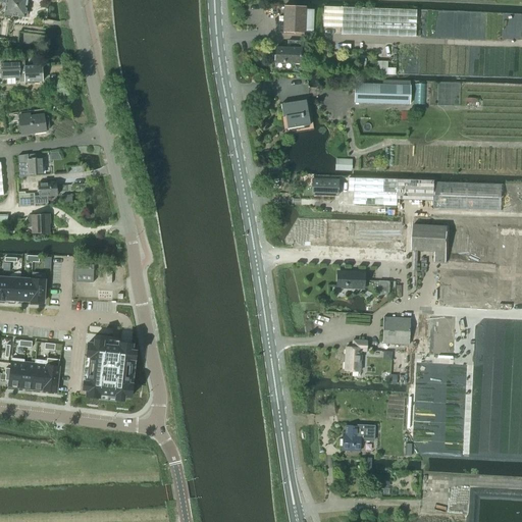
[(27,10),(27,7),(28,4),(29,2),(30,0),(29,0),(0,0),(0,3),(6,4),(5,14),(25,17),(25,16),(28,14),(28,12),(27,10)]
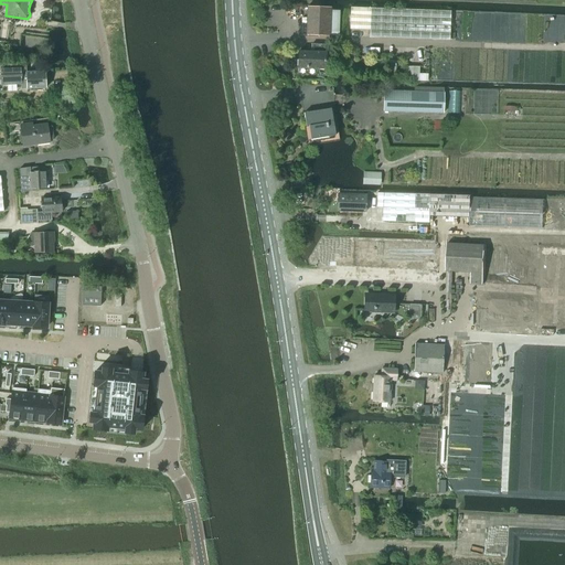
[(330,36),(330,32),(339,32),(340,11),(330,10),(330,8),(307,8),(306,35),(330,36)]
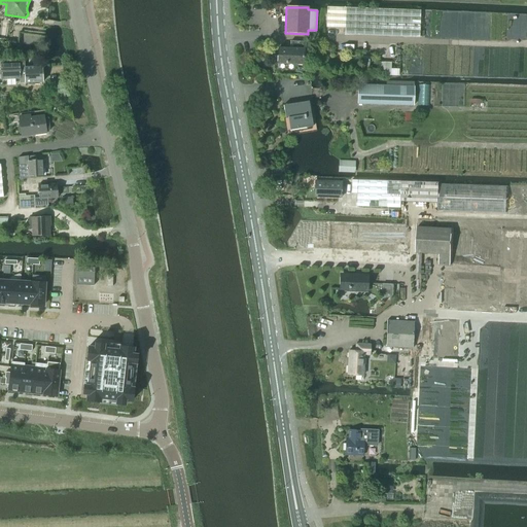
[(326,28),(345,29),(345,8),(326,7),(326,28)]
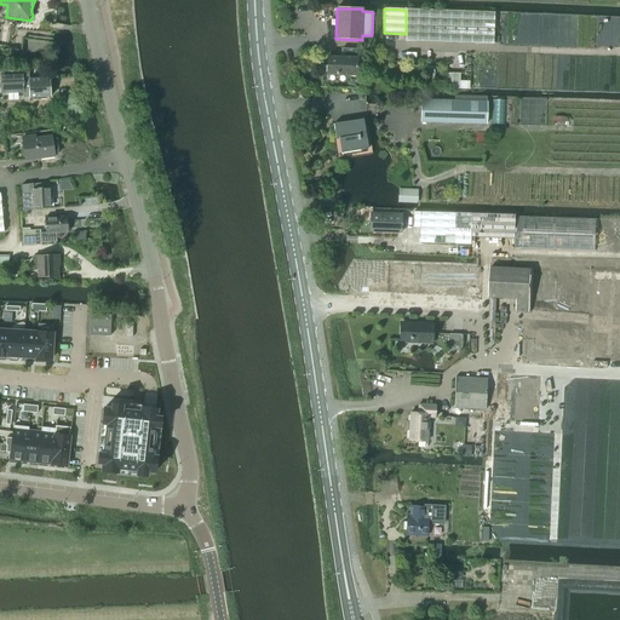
[(494,13),(406,10),(406,34),(405,41),(493,45),(494,13)]
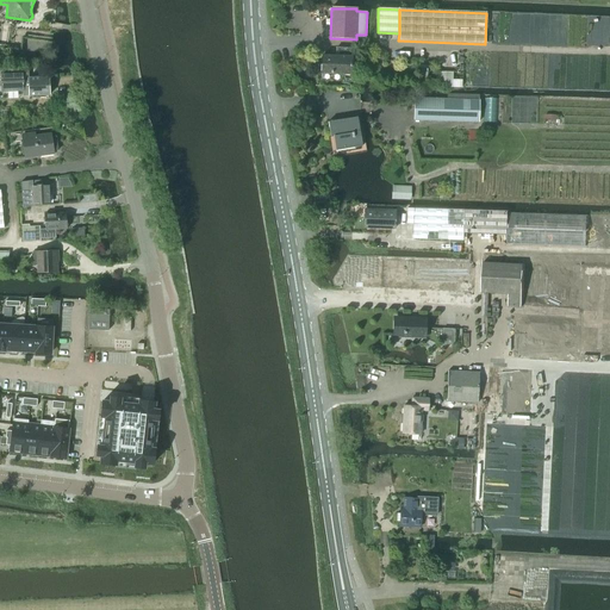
[(336,57),(322,56),(321,74),(352,75),(352,49),(336,49),(336,57)]
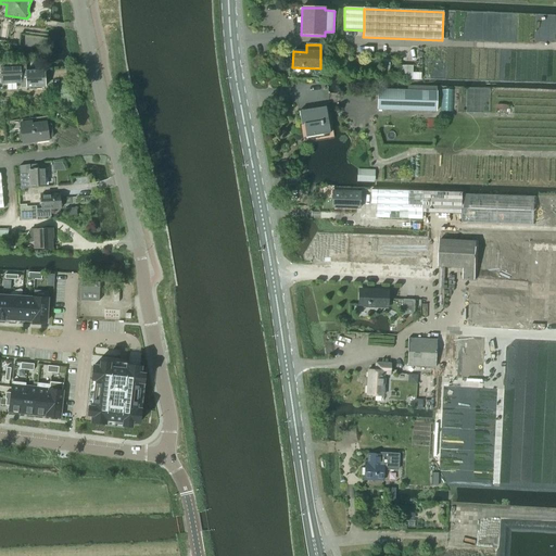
[(389,77),(390,60),(382,59),(382,70),(375,68),(375,76),(389,77)]
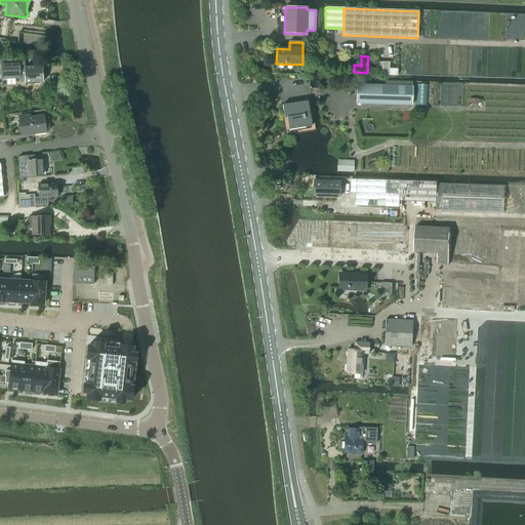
[(25,67),(25,61),(0,62),(1,79),(19,79),(19,83),(26,82),(26,83),(43,82),(42,74),(44,72),(44,69),(42,67),(42,66),(25,67)]
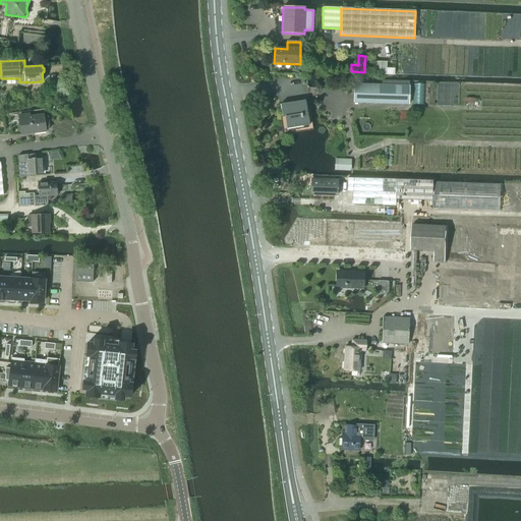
[(375,74),(394,75),(395,68),(386,68),(387,62),(377,61),(375,74)]
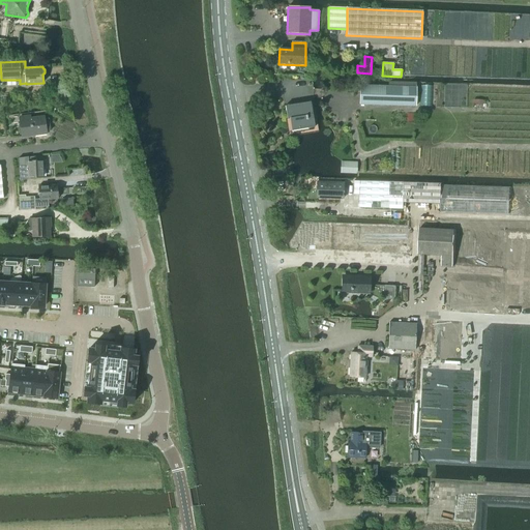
[(360,86),(359,106),(416,107),(416,87),(360,86)]
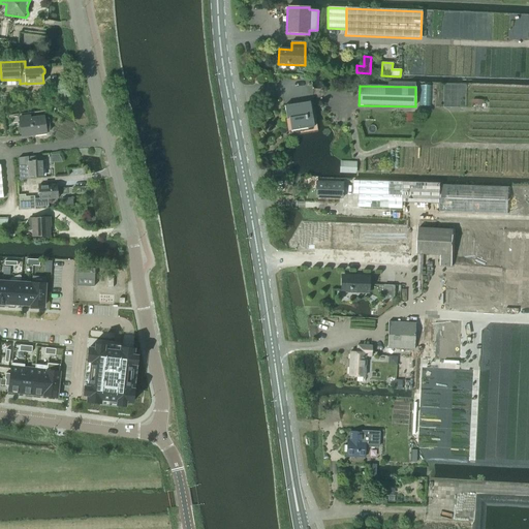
[(310,102),(284,107),(287,132),(313,128),(310,102)]
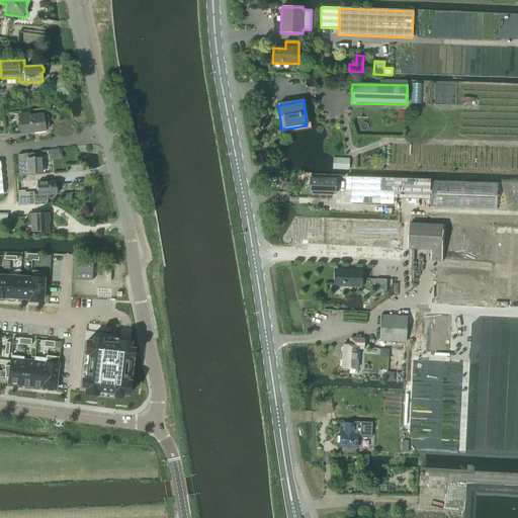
[(30,113),(19,115),(22,135),(47,131),(46,128),(51,128),(49,116),(45,116),(44,114),(30,116),(30,113)]
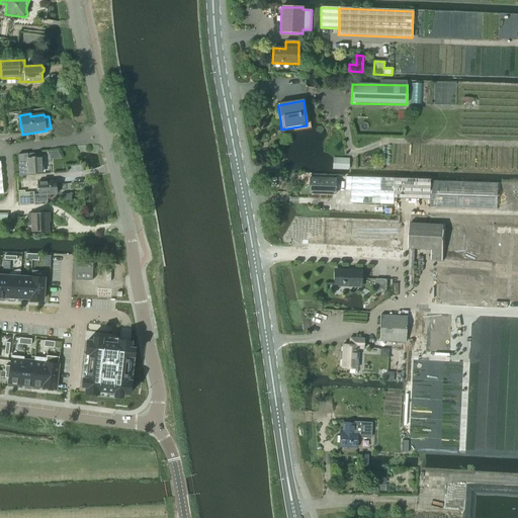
[(27,154),(18,155),(20,175),(42,173),(41,154),(27,155),(27,154)]
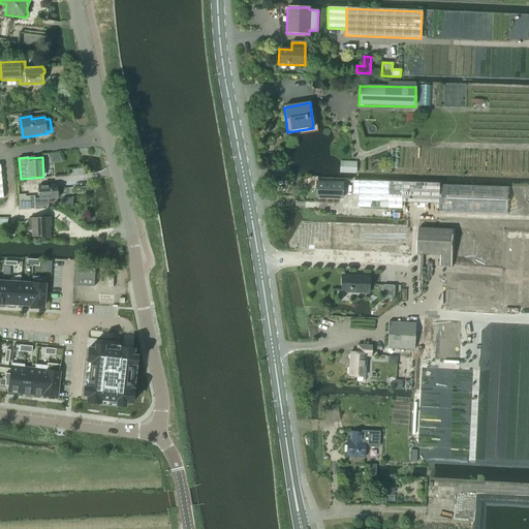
[(403,183),(360,181),(359,194),(359,208),(403,209),(403,203),(403,183)]
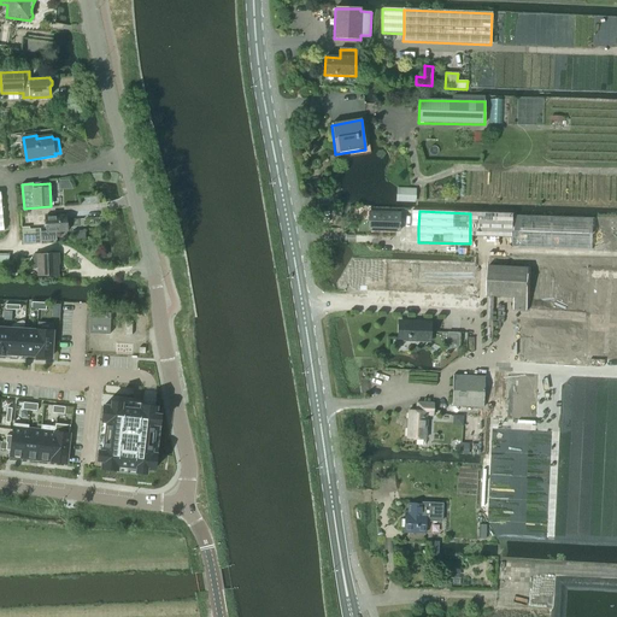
[(369,213),(369,233),(399,233),(400,215),(369,213)]
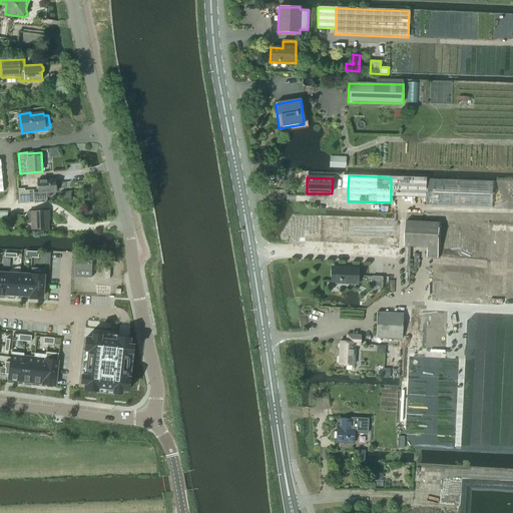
[(35,202),(34,199),(47,199),(47,192),(56,191),(55,179),(38,180),(39,192),(34,192),(34,189),(25,190),(25,188),(19,188),(19,202),(35,202)]
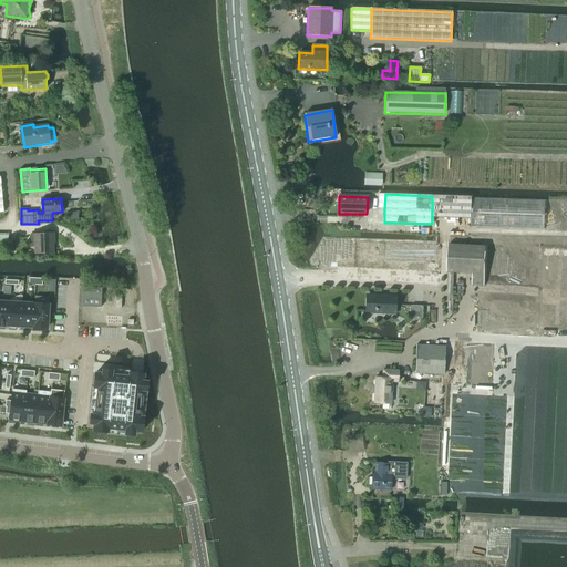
[(463,199),(457,310),(468,310),(467,333),(538,337),(566,338),(566,248),(563,248),(565,204),(463,199)]
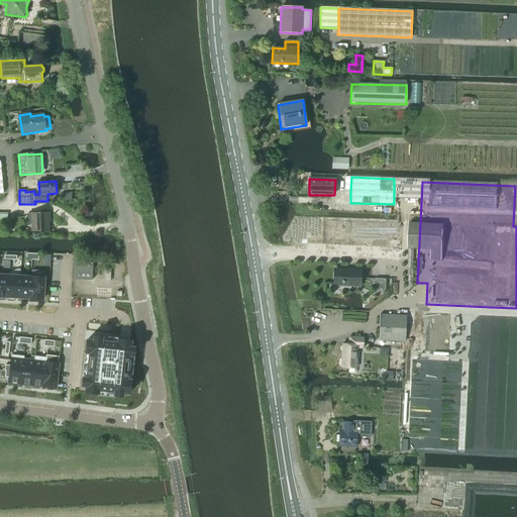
[(30,225),(31,232),(49,231),(47,213),(27,215),(27,225),(30,225)]
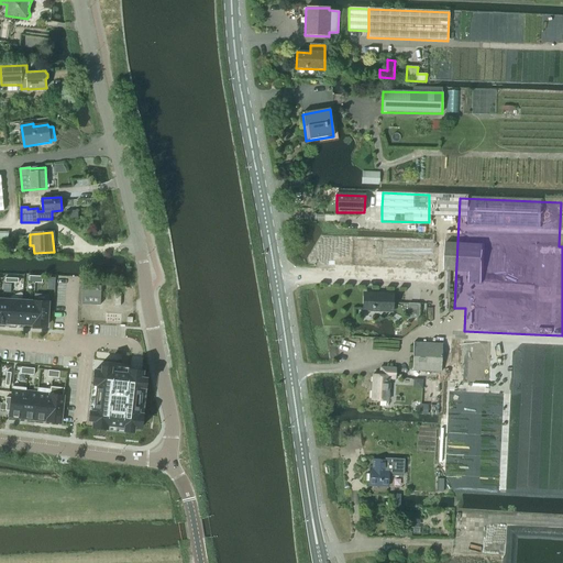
[(80,305),(88,305),(99,305),(100,286),(81,285),(80,305)]
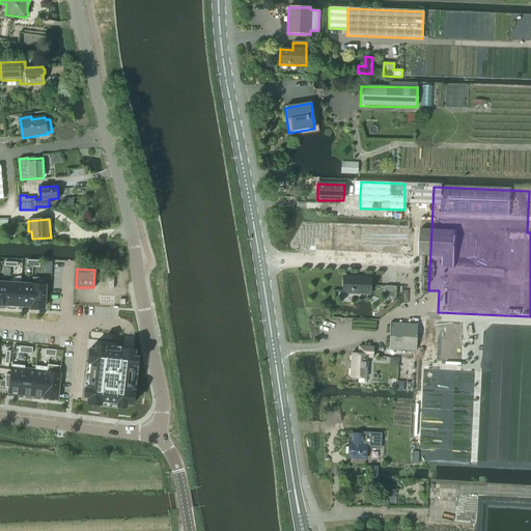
[(368,296),(369,278),(344,277),(344,295),(368,296)]
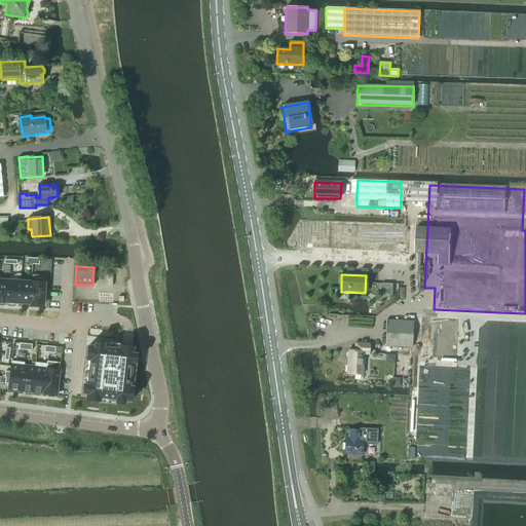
[(9,282),(0,280),(0,302),(4,303),(4,302),(8,302),(9,282)]
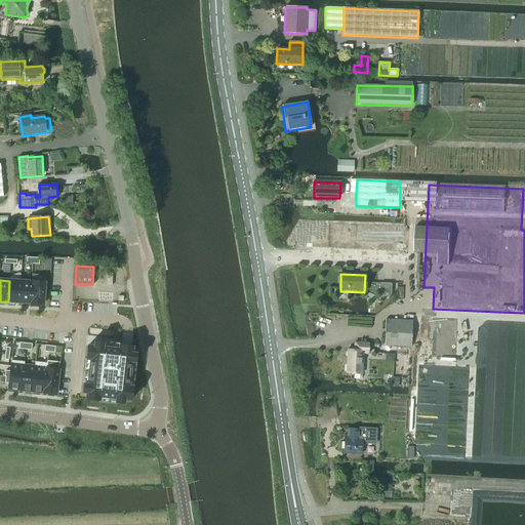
[(21,282),(9,281),(8,301),(19,303),(21,282)]
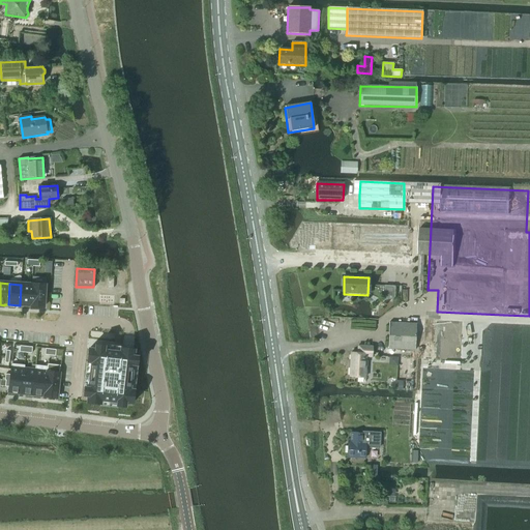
[(45,285),(32,284),(32,285),(31,305),(31,306),(43,307),(45,285)]
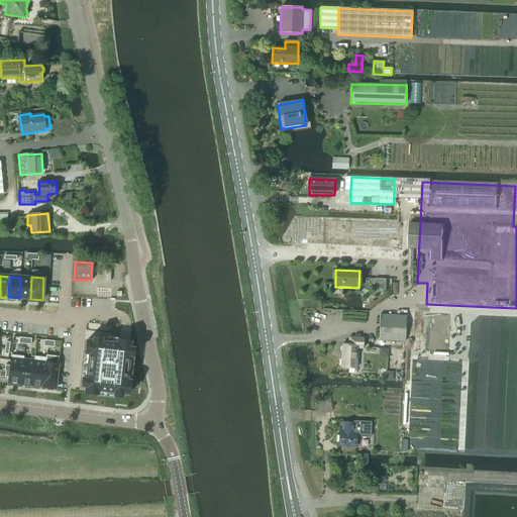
[(31,278),(20,278),(19,298),(30,298),(31,278)]
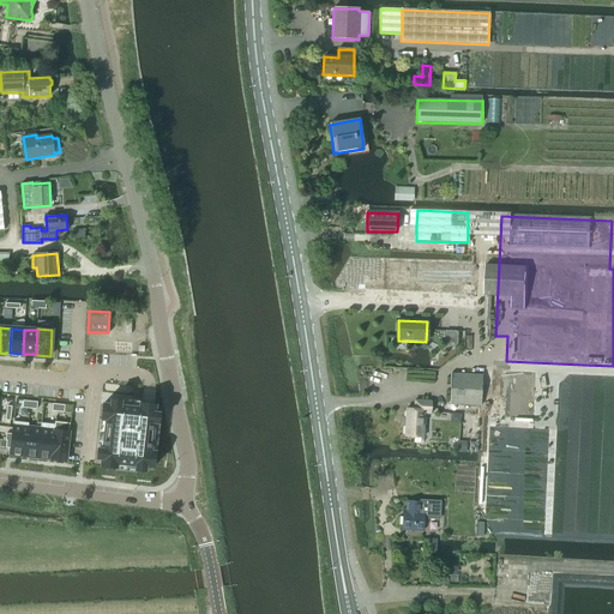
[(445,331),(445,348),(457,348),(458,331),(445,331)]
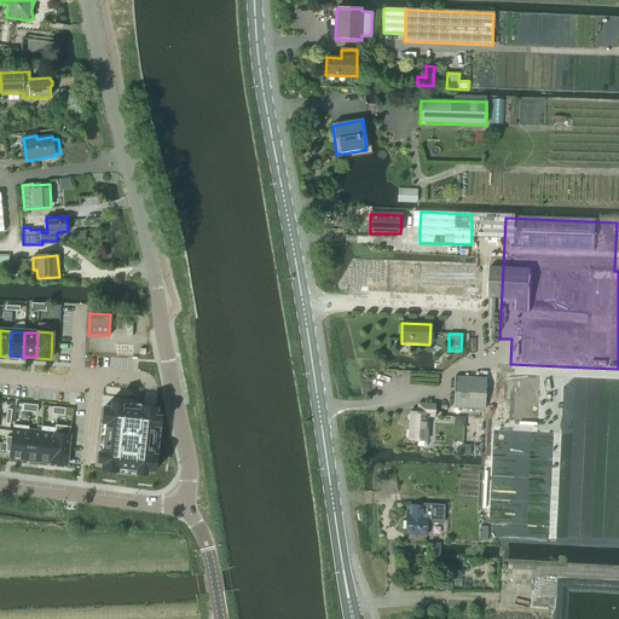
[(455,377),(453,409),(485,410),(486,379),(455,377)]
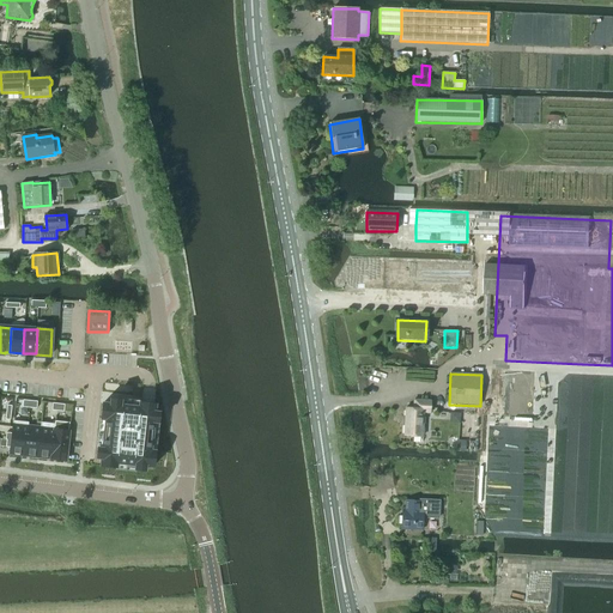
[(98,449),(97,457),(102,457),(101,466),(115,467),(137,469),(138,469),(145,471),(145,466),(153,467),(155,451),(158,422),(159,413),(155,412),(156,405),(147,404),(140,402),(139,407),(120,406),(121,401),(120,400),(111,400),(110,405),(103,404),(101,418),(98,449)]
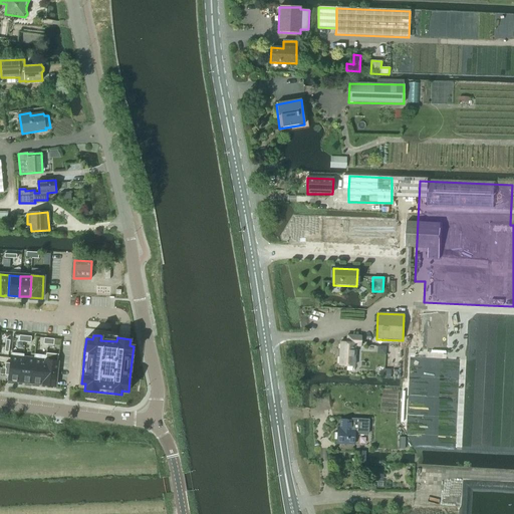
[(340,341),(338,365),(353,366),(355,345),(360,346),(360,345),(361,336),(347,335),(347,341),(347,342),(340,341)]
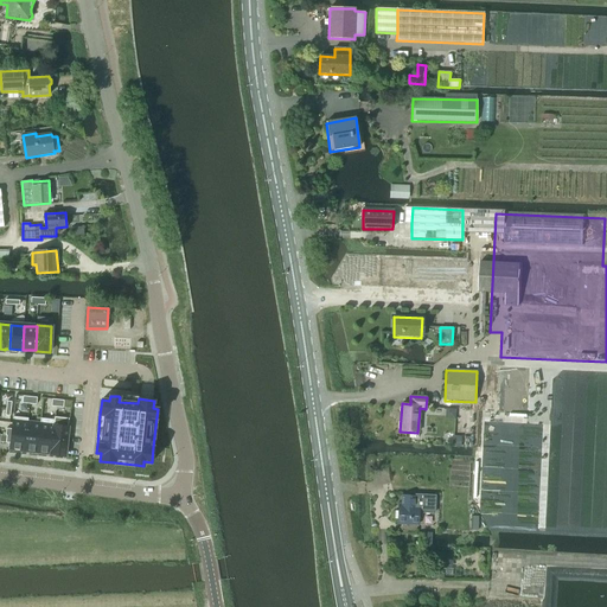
[(11,443),(10,449),(24,451),(27,419),(13,416),(12,429),(11,436),(11,443)]
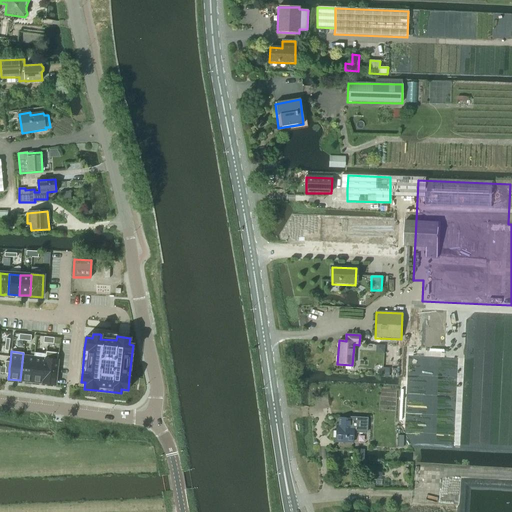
[(35,353),(31,381),(43,383),(46,352),(45,354),(35,353)]
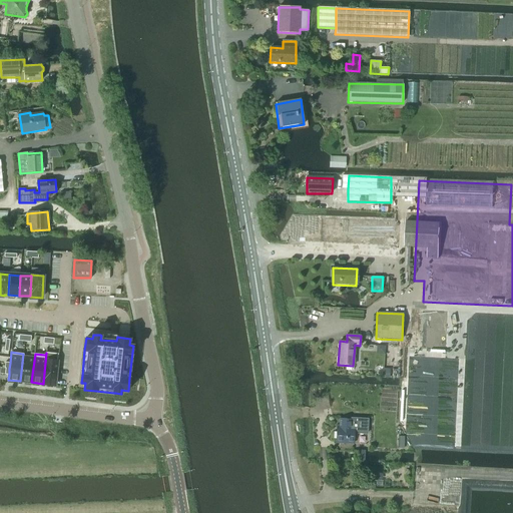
[(43,385),(55,386),(58,354),(46,353),(45,360),(43,384),(43,385)]
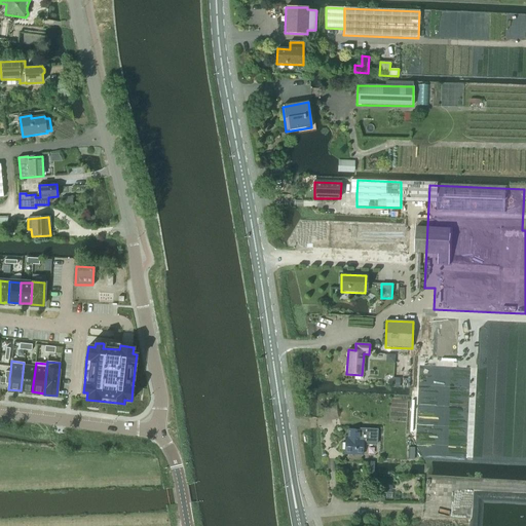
[(24,363),(21,390),(32,391),(36,363),(35,363),(34,367),(24,366),(25,363),(24,363)]
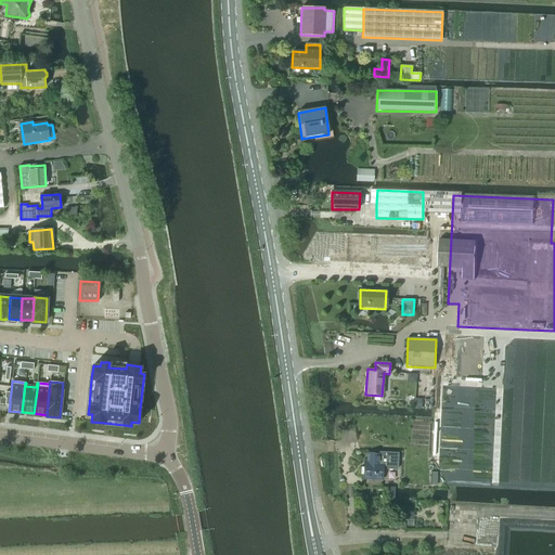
[(364,466),(363,478),(382,479),(383,468),(397,469),(398,453),(379,452),(379,453),(368,453),(368,464),(368,466),(364,466)]
